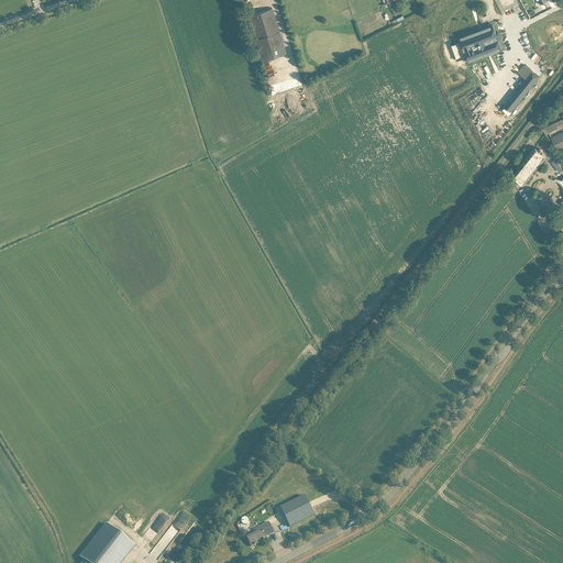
[(386,0),(387,1),(394,13),(400,10),(400,9),(401,9),(399,3),(398,4),(398,3),(397,2),(396,3),(394,0),(386,0)]
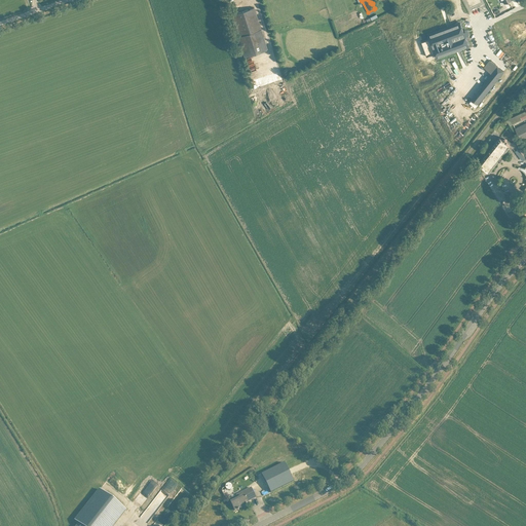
[(254,7),(232,14),(239,36),(237,37),(245,57),(267,49),(254,7)]
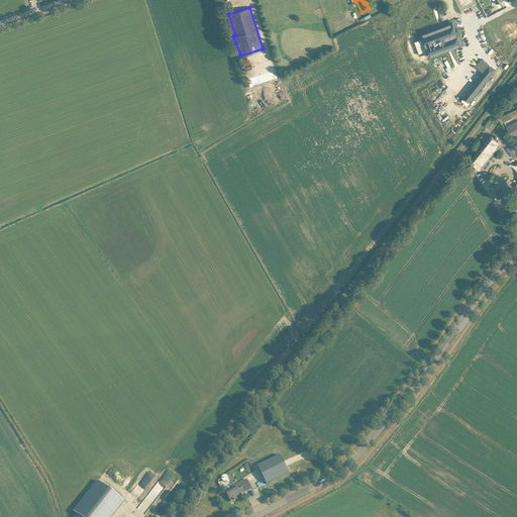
[(516,21),(514,17),(501,24),(503,28),(509,25),(512,31),(507,38),(512,41),(516,34),(516,33),(516,21)]
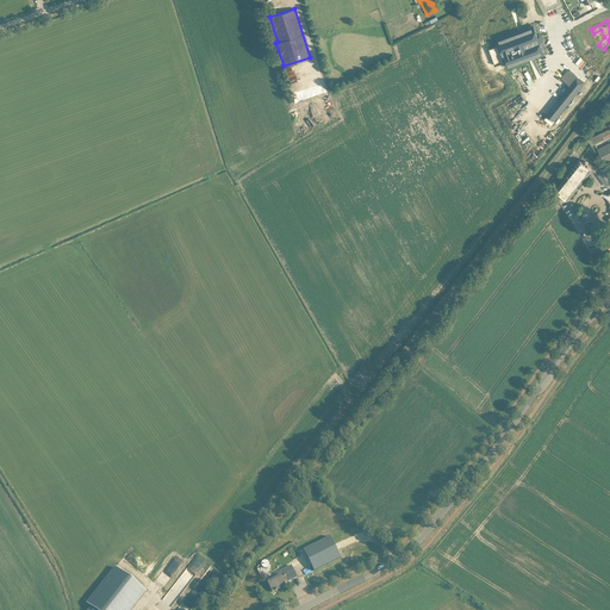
[(498,44),(489,48),(495,64),(504,61),(506,66),(543,51),(540,42),(540,41),(539,36),(537,36),(534,25),(496,39),(498,44)]
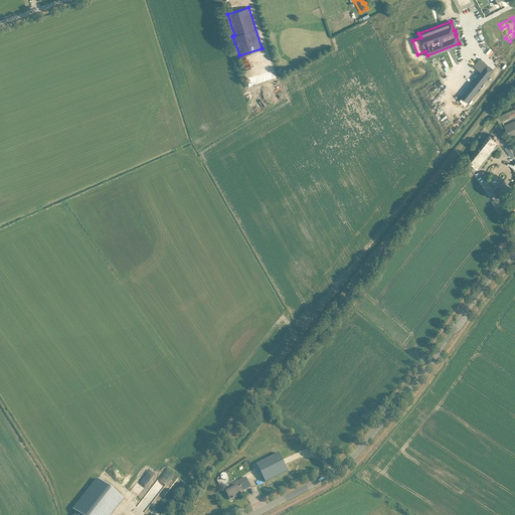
[(481,71),(461,97),(468,103),(494,70),(487,64),(480,58),(474,65),(481,71)]
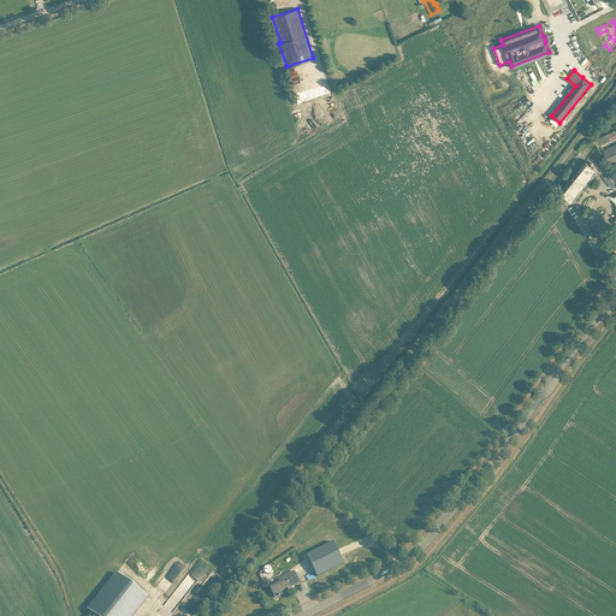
[(532,99),(542,88),(535,82),(526,93),(532,99)]
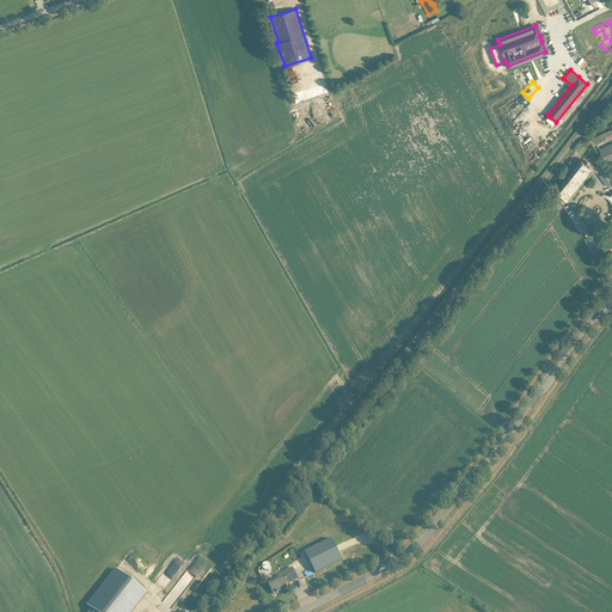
[(611,128),(589,140),(593,146),(597,144),(604,141),(611,136),(611,124),(611,126),(611,128)]
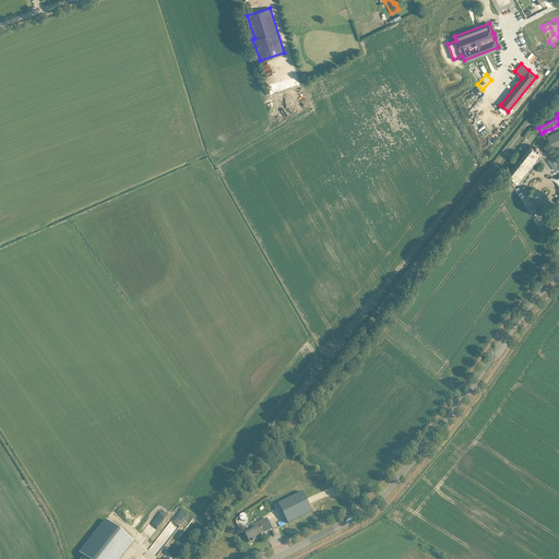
[(558,130),(554,133),(551,129),(545,131),(547,137),(552,149),(558,145),(558,130)]
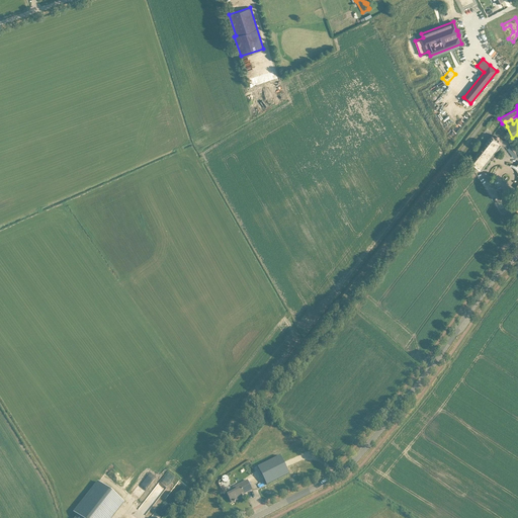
[(503,144),(493,136),(471,161),(482,169),(491,158),(492,159),(495,155),(494,155),(503,144)]
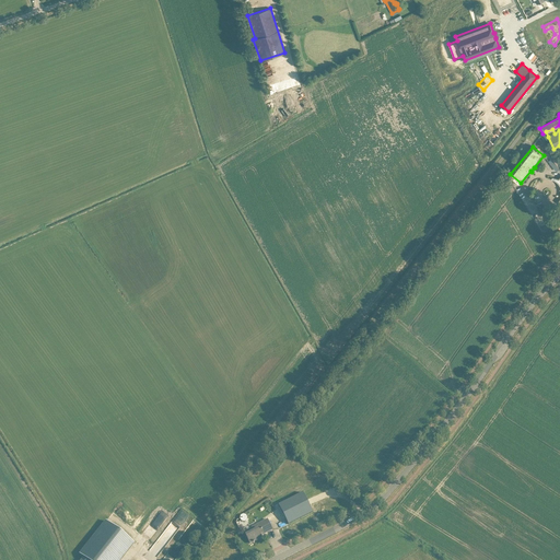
[(280,501),(277,503),(288,525),(291,523),(312,512),(301,490),(300,491),(280,501)]
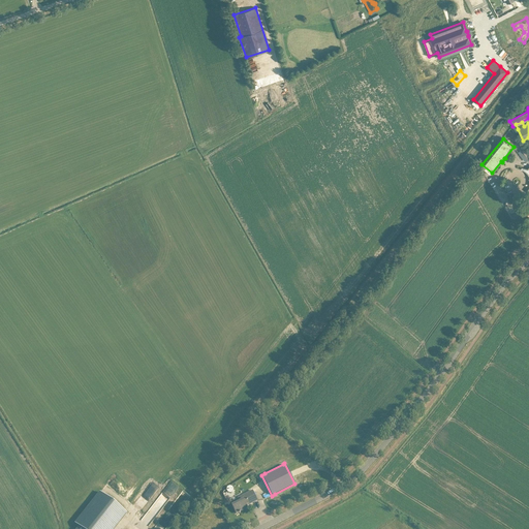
[(252,491),(238,498),(238,499),(230,503),(231,506),(236,514),(247,508),(246,506),(257,501),(252,491)]
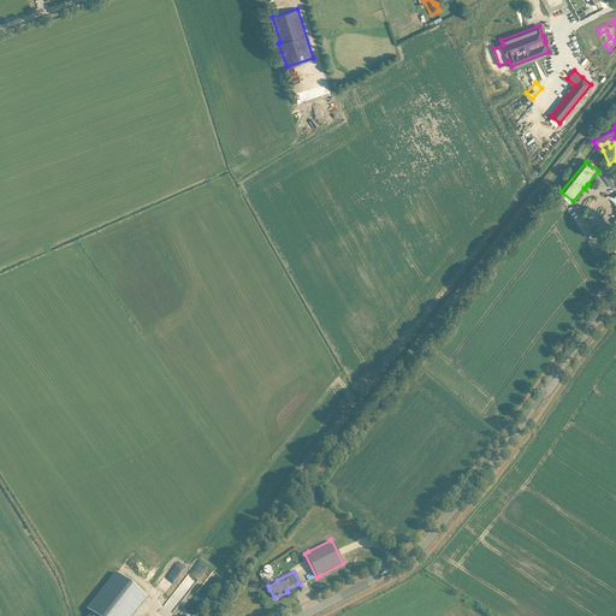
[(92,614),(89,615),(131,615),(147,597),(117,574),(88,610),(92,614)]
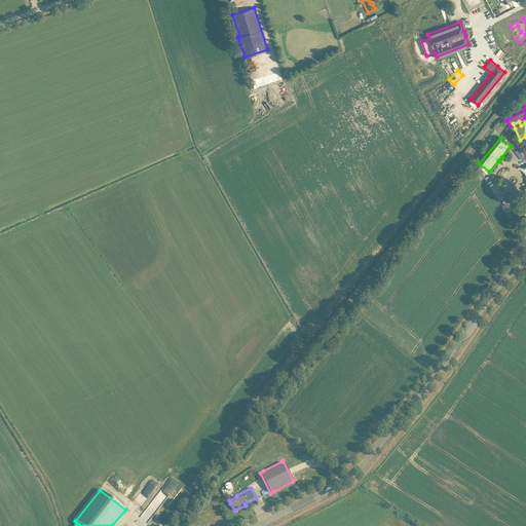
[(173,503),(168,508),(174,513),(178,509),(173,503)]
